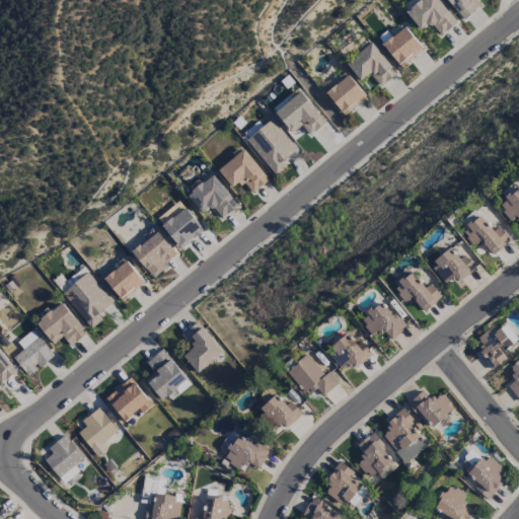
[(457,23),(438,0),(421,0),(405,12),(421,30),(430,23),(440,36),(457,23)]
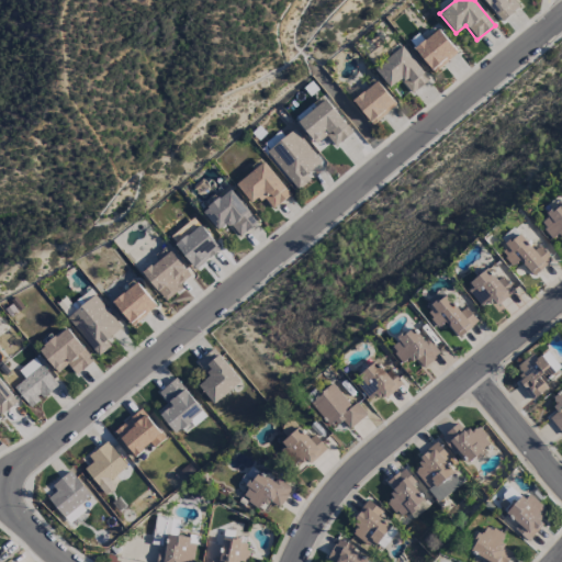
[(519,7),(513,0),(483,0),(503,22),(519,7)]
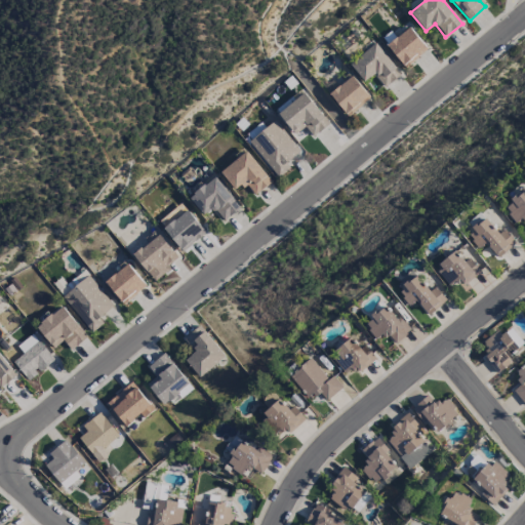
[(387,45),(405,68),(428,50),(410,28),(387,45)]
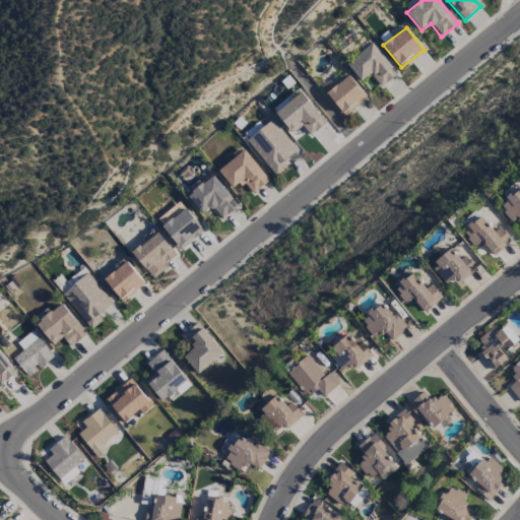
[(361,81),(371,74),(381,87),(397,74),(373,43),(346,64),(361,81)]
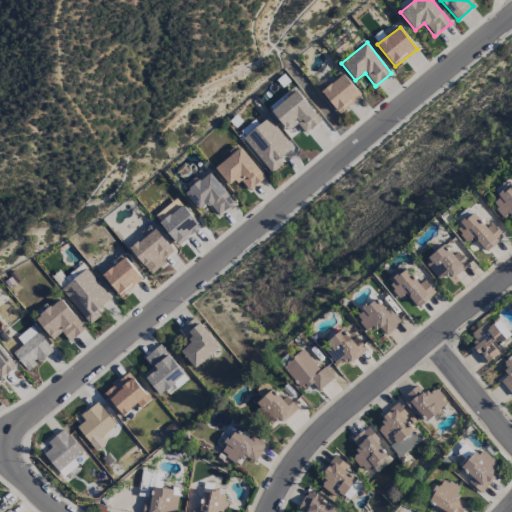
[(361,96),(343,74),(321,92),(339,114),(361,96)]
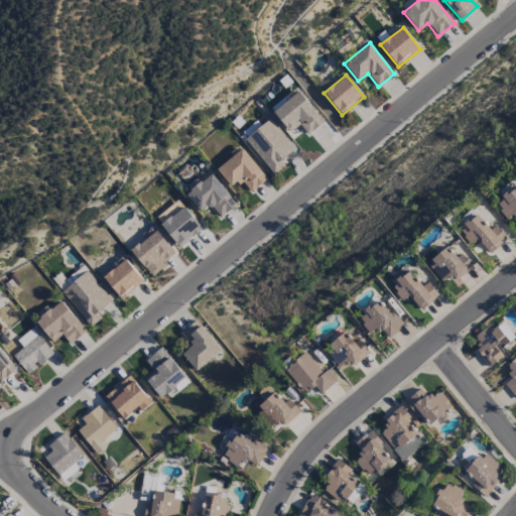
[(323,124),(300,91),(272,109),(288,133),(300,125),(306,135),(323,124)]
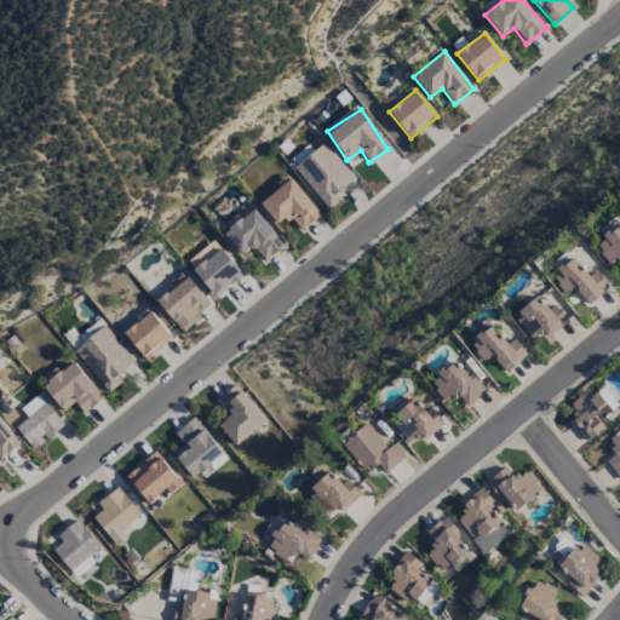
[(329,210),(343,199),(338,194),(355,178),(323,142),(293,170),(329,210)]
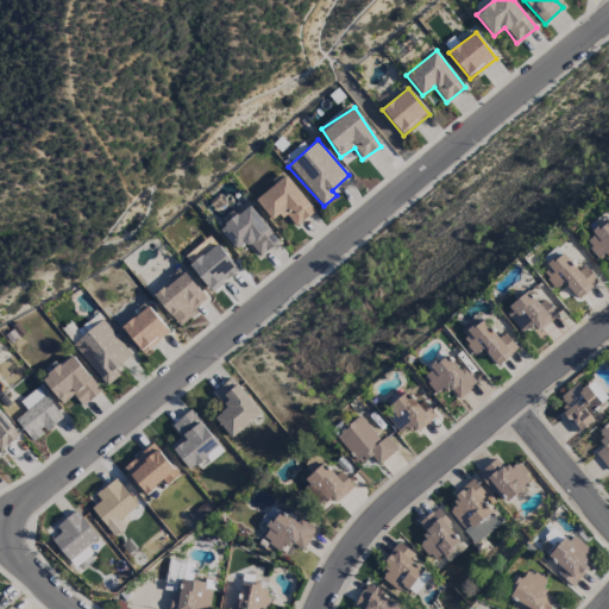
[(272,223),(286,214),(295,226),(313,214),(288,176),(256,199),(272,223)]
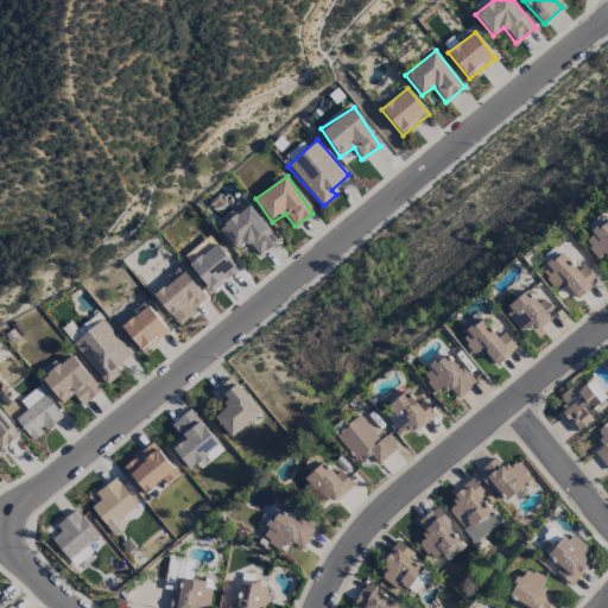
[(236,251),(246,242),(260,257),(279,240),(248,204),(219,230),(236,251)]
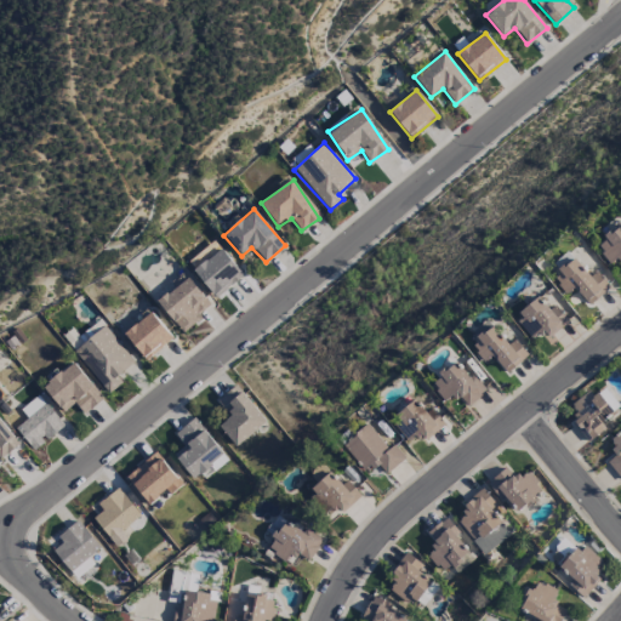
[(620,224),(594,246),(613,267),(620,260),(620,224)]
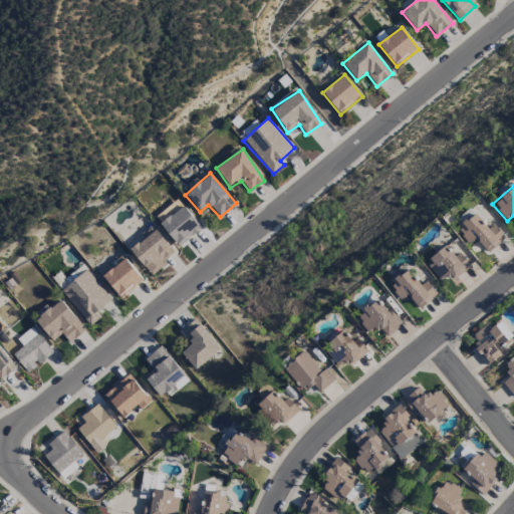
[(202,228),(183,206),(160,224),(179,247),(202,228)]
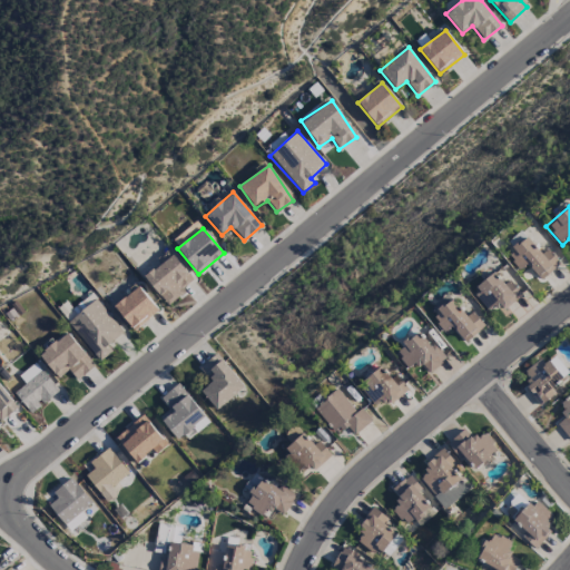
[(560,264),(547,249),(542,254),(526,236),(505,255),(520,271),(527,265),(541,281),(560,264)]
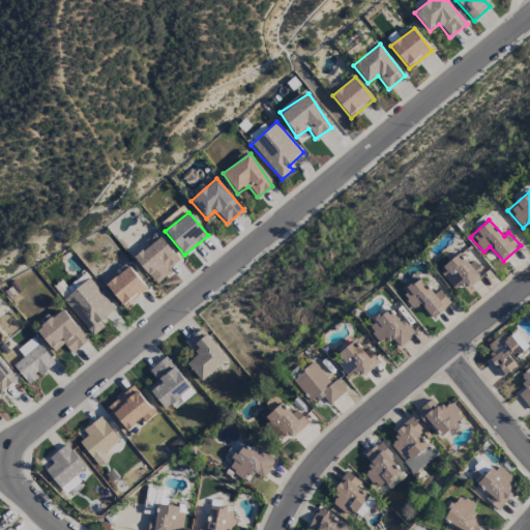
[(155,284),(181,261),(155,232),(146,241),(148,244),(134,259),(155,284)]
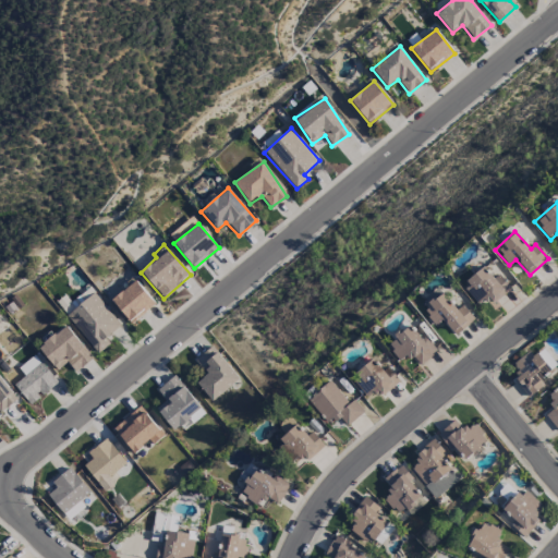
[(483,299),(488,306),(510,290),(499,275),(494,279),(485,268),(462,286),(476,304),(483,299)]
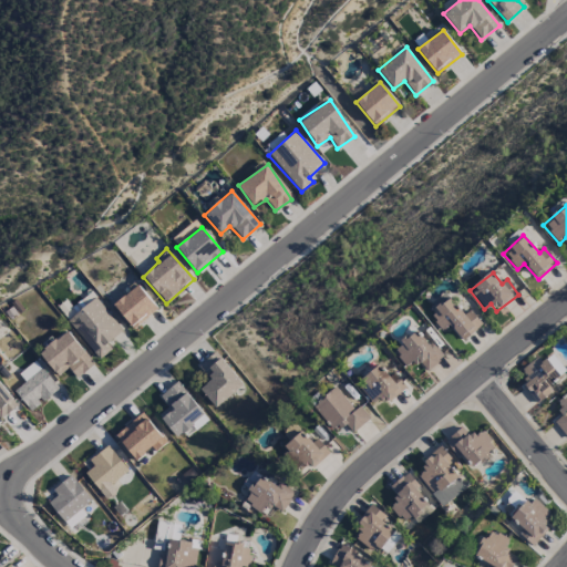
[(114,302),(130,329),(156,312),(141,286),(114,302)]
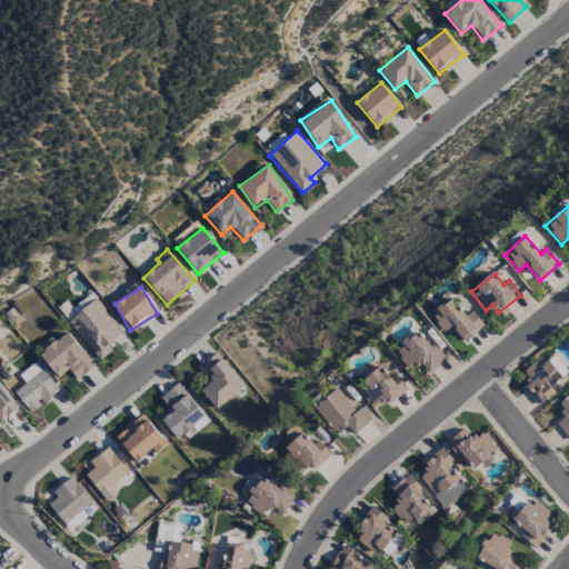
[(122,332),(97,299),(68,321),(98,362),(112,351),(108,345),(122,332)]
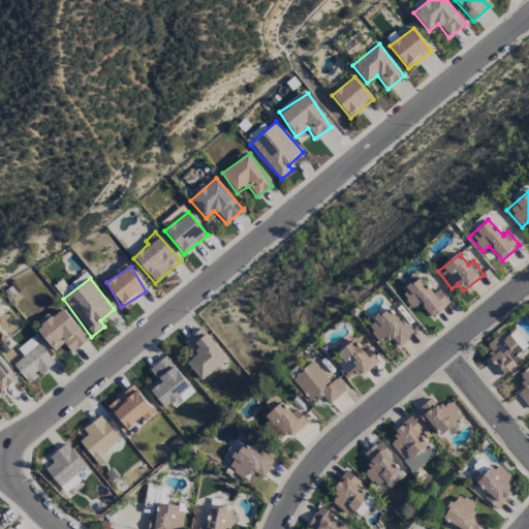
[(412,309),(419,304),(431,318),(449,304),(438,289),(432,294),(421,278),(400,293),(412,309)]
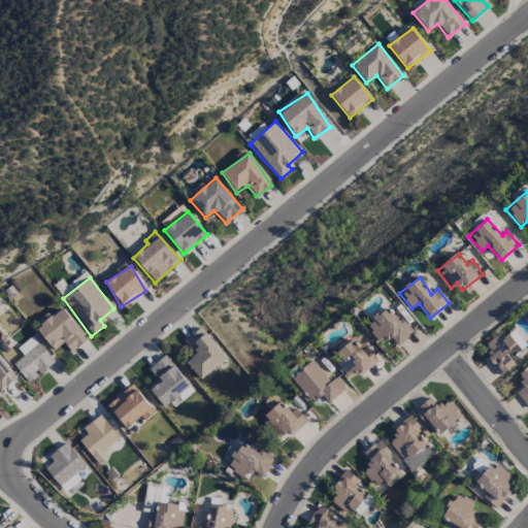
[(378,343),(389,335),(397,345),(411,335),(390,307),(365,325),(378,343)]
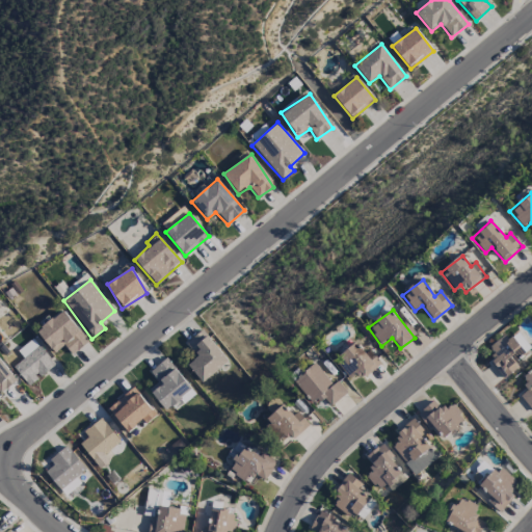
[(87,343),(64,311),(35,330),(53,354),(63,346),(71,355),(87,343)]
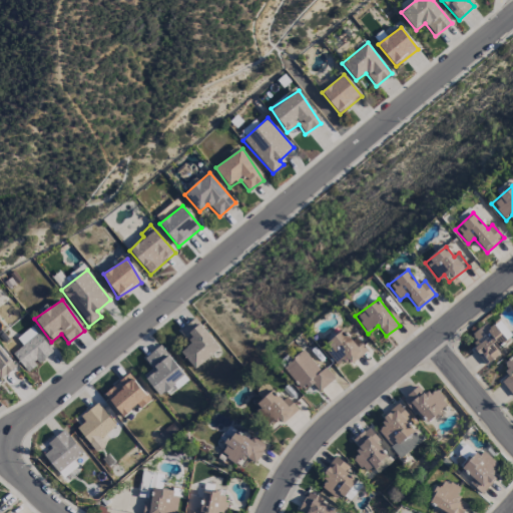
[(179,333),(189,344),(180,353),(196,370),(220,347),(193,319),(179,333)]
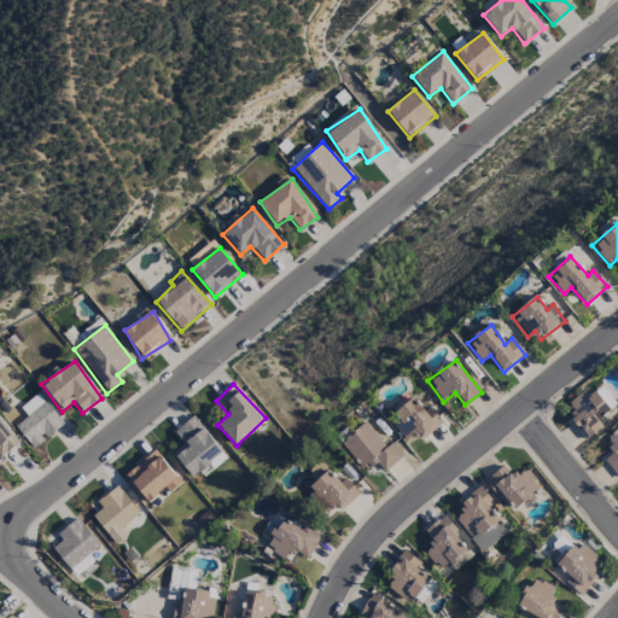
[(599,423),(611,414),(590,386),(567,403),(575,414),(569,418),(584,441),(602,429),(599,423)]
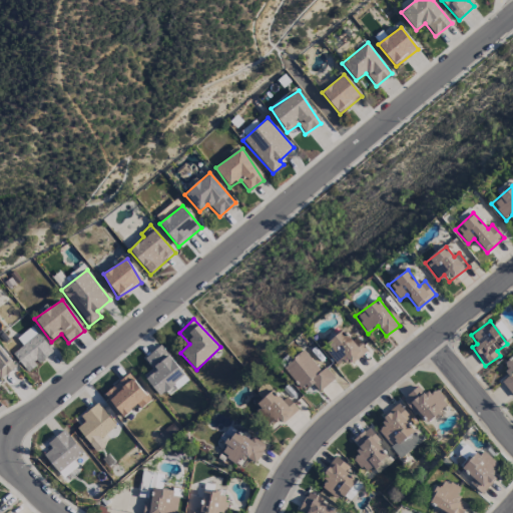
[(53,353),(32,328),(24,334),(27,338),(21,343),(15,335),(5,344),(28,373),(53,353)]
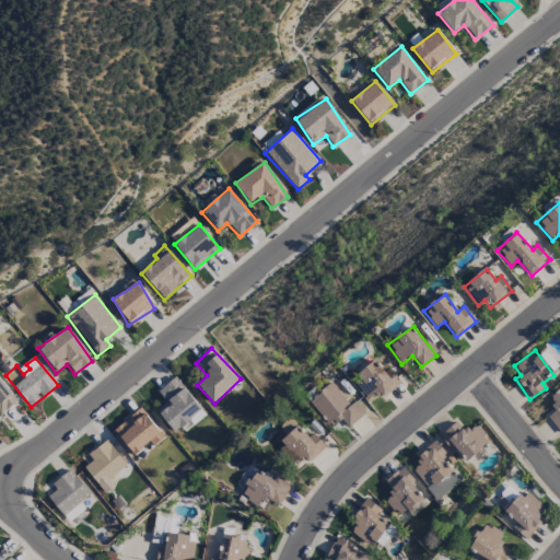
[(400,384),(389,369),(384,373),(375,362),(352,380),(368,399),(376,393),(382,399),(400,384)]
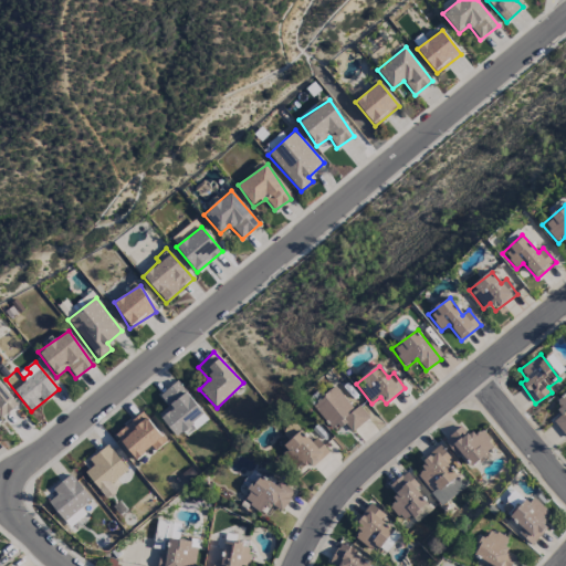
[(178,440),(207,418),(177,381),(159,396),(168,407),(158,415),(178,440)]
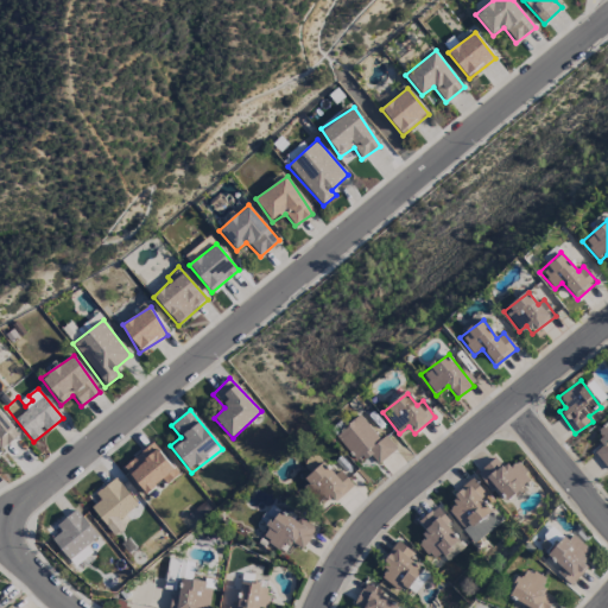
[(20,435),(0,411),(0,450),(1,451),(20,435)]
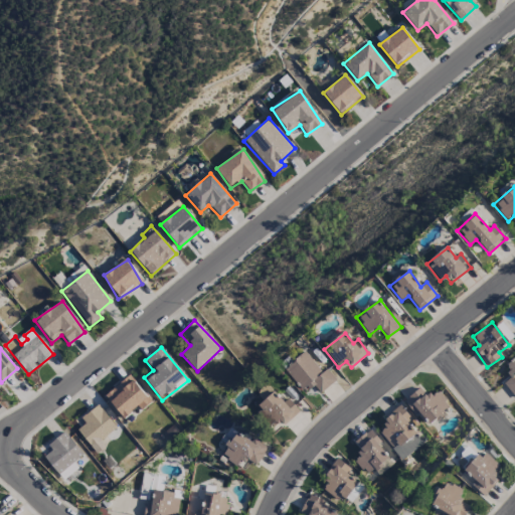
[(336,380),(326,370),(323,372),(304,352),(284,370),(305,393),(313,385),(321,394),(336,380)]
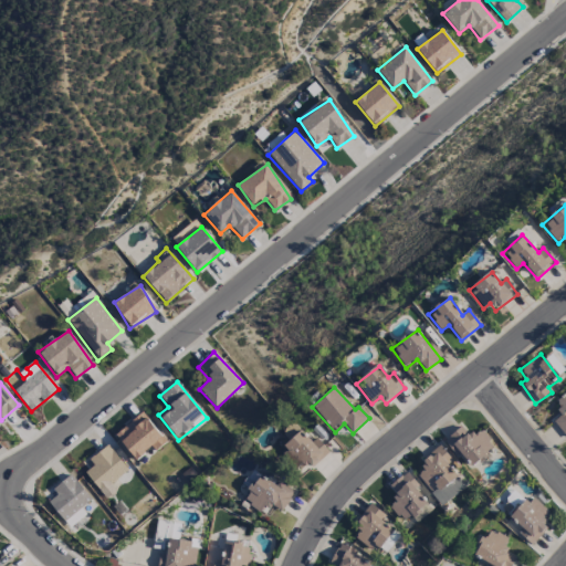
[(565,392),(553,402),(562,415),(553,421),(565,439),(565,392)]
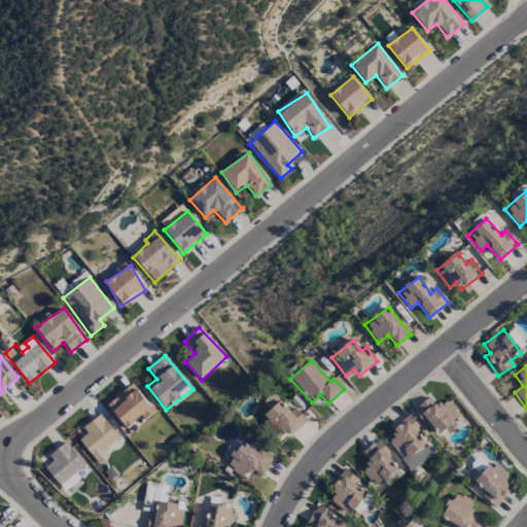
[(129,430),(153,409),(131,384),(107,406),(129,430)]
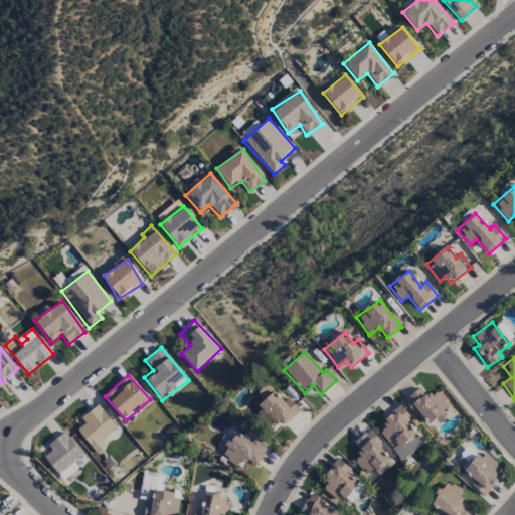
[(438,390),(426,398),(419,388),(405,399),(425,426),(451,408),(438,390)]
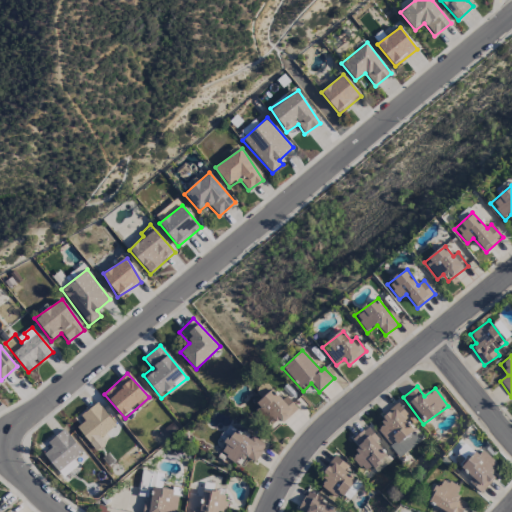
[(286,396),(282,400),(272,390),(253,407),(269,424),(275,419),(281,425),(298,409),(286,396)]
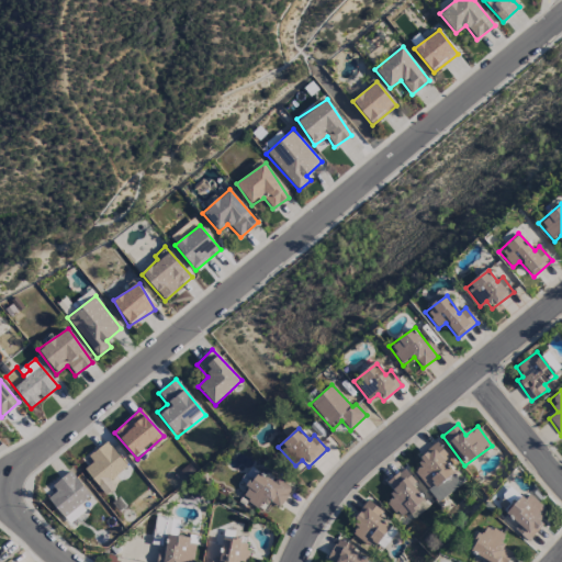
[(109,481),(126,465),(107,441),(88,458),(92,462),(83,470),(105,495),(114,487),(109,481)]
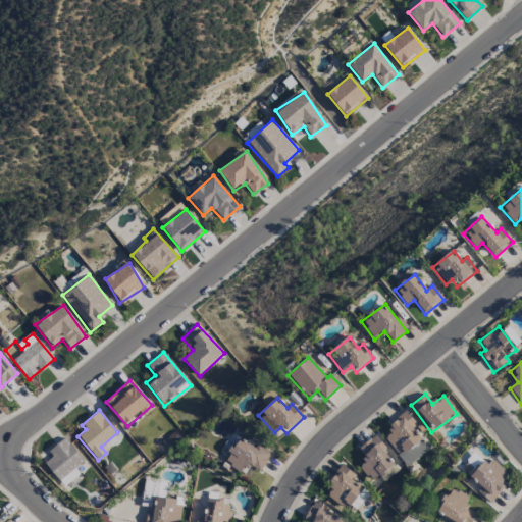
[(429,450),(412,428),(416,425),(406,411),(386,425),(392,432),(384,438),(406,467),(429,450)]
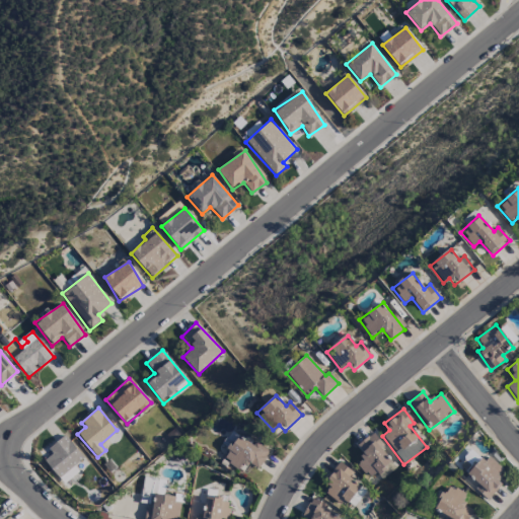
[(268,454),(240,434),(223,458),(238,469),(244,461),(256,470),(268,454)]
